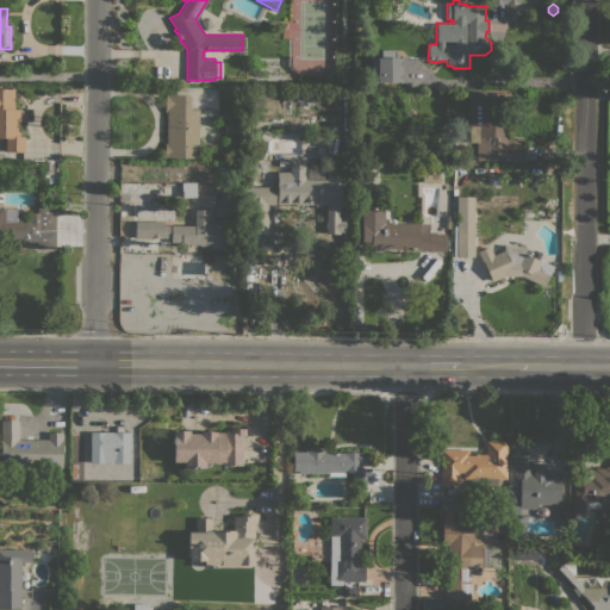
[(383,20),(380,14),(385,10),(390,12),(391,17),(387,22),(383,20)]
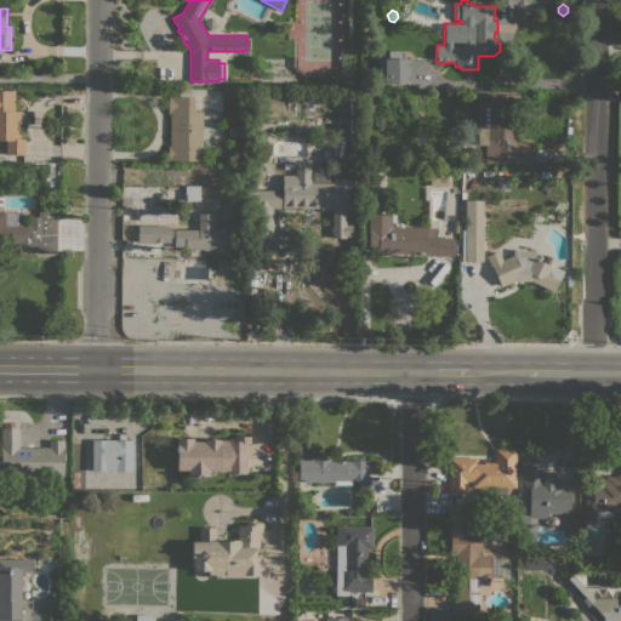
[(414,84),(408,84),(386,83),(386,84),(377,84),(377,55),(388,55),(388,51),(404,51),(404,57),(414,57),(414,84)]
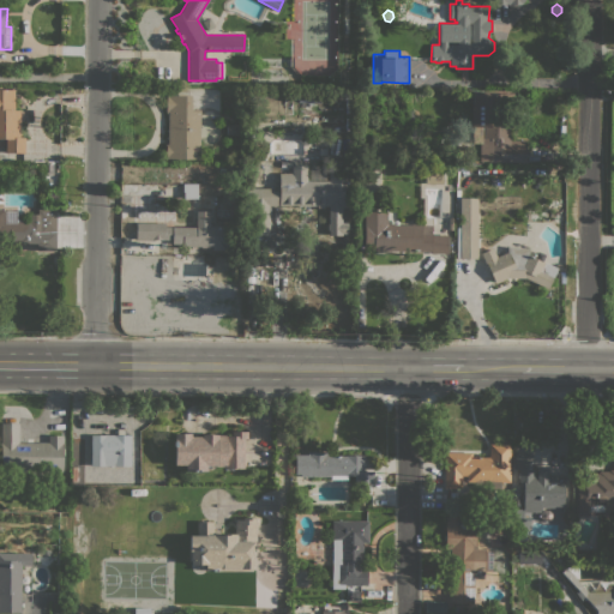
[(0,89),(14,89),(14,109),(19,109),(19,137),(24,137),(24,152),(6,152),(6,138),(0,138),(0,89)]
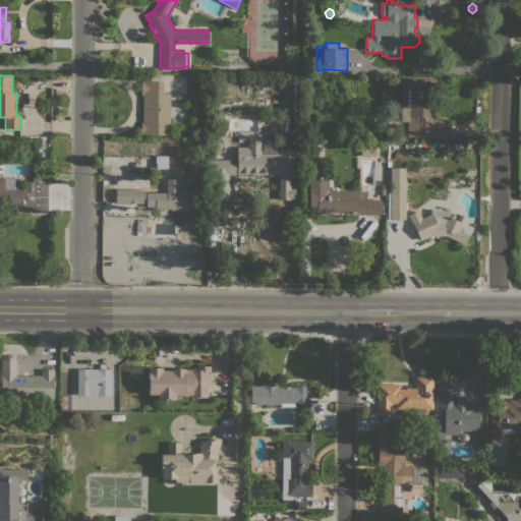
[(413,137),(413,136),(406,136),(406,121),(401,121),(400,78),(432,78),(432,118),(446,118),(446,137),(413,137)]
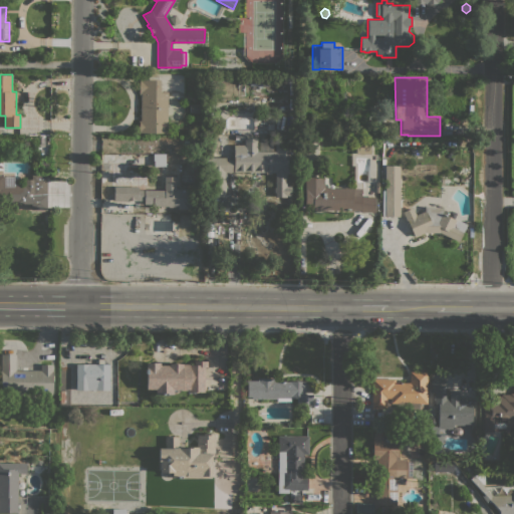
[(167,133),(139,133),(139,119),(140,119),(141,94),(139,94),(139,79),(160,79),(160,91),(168,91),(167,133)]
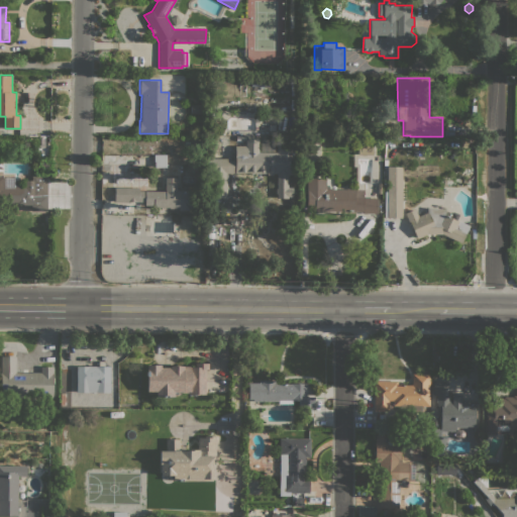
[(202,104),(202,113),(191,113),(191,104),(202,104)]
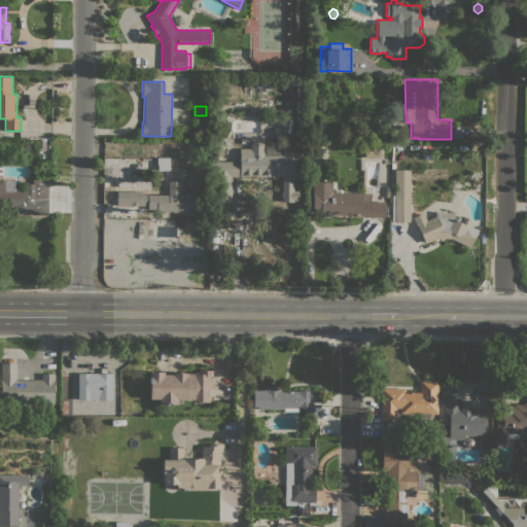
[(346,136),(346,128),(360,128),(360,136),(346,136)]
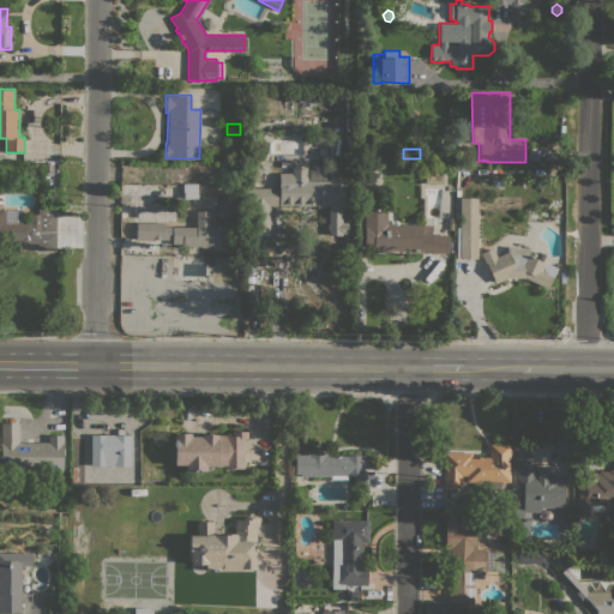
[(329,230),(326,228),(326,224),(327,223),(329,205),(324,205),(323,208),(318,208),(317,205),(300,205),(298,208),(293,208),(293,205),(268,205),(268,223),(269,224),(269,229),(268,230),(268,234),(250,234),(251,205),(246,205),(247,187),(269,188),(269,190),(276,190),(276,186),(278,184),(278,173),(292,173),(292,166),(306,166),(306,180),(327,180),(329,163),(350,163),(349,208),(342,208),(341,222),(347,222),(347,234),(342,233),(342,235),(329,235),(329,230)]
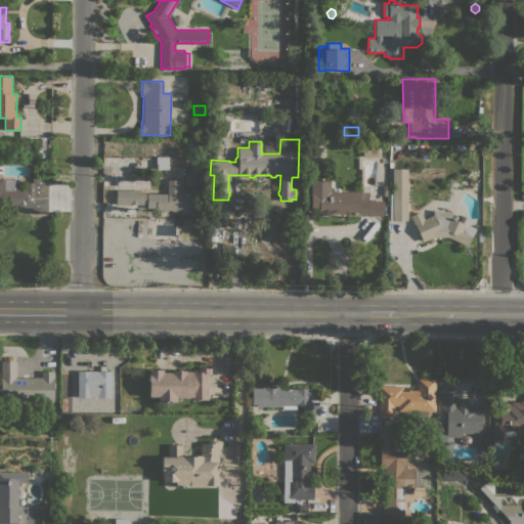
[(264,141),(277,141),(277,153),(264,153),(264,141)]
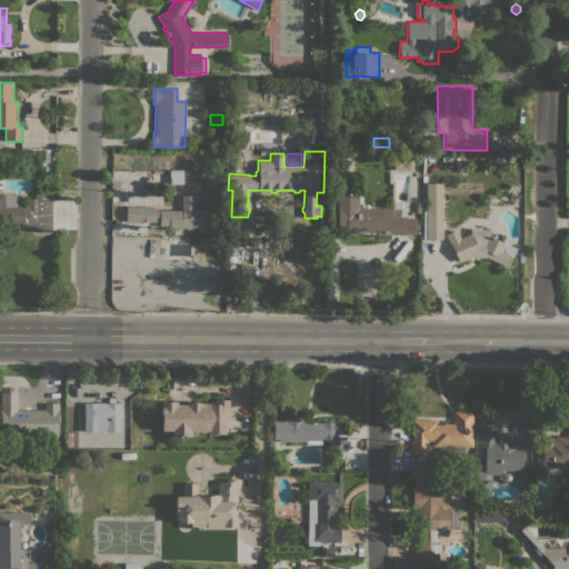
[(410,160),(410,170),(393,170),(393,159),(410,160)]
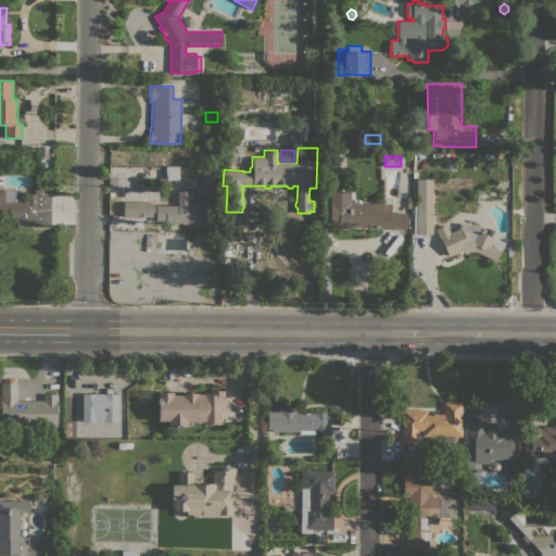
[(178,179),(165,179),(165,166),(178,166),(178,179)]
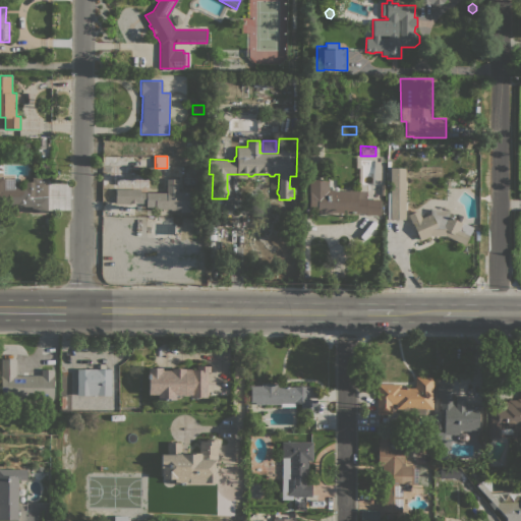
[(10,180),(18,186),(21,186),(21,180),(32,180),(32,176),(47,176),(47,213),(32,213),(32,207),(16,207),(16,204),(0,204),(0,176),(4,176),(10,180)]
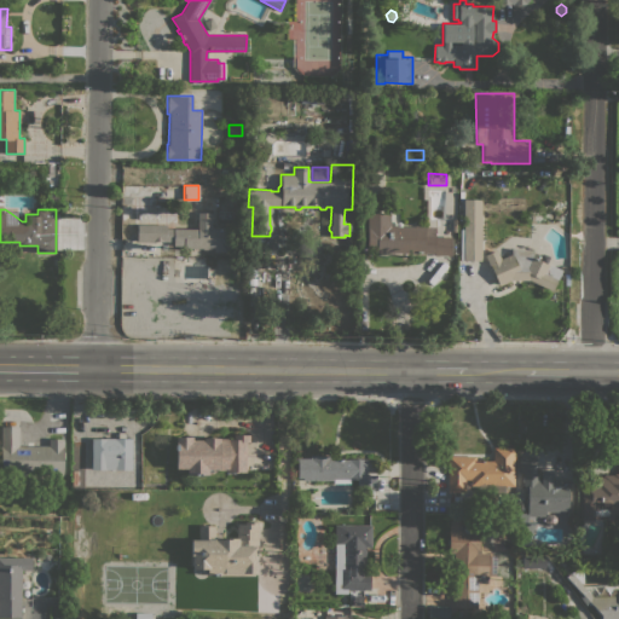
[(166,225),(166,229),(197,229),(197,212),(212,213),(212,227),(226,227),(226,233),(237,235),(237,249),(226,249),(226,252),(213,252),(213,248),(210,248),(210,249),(202,249),(202,248),(183,248),(183,246),(173,246),(173,241),(138,241),(138,224),(166,225)]
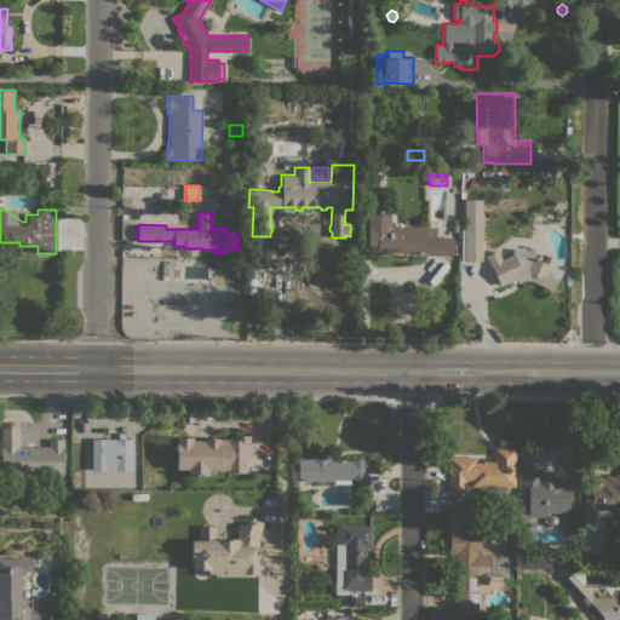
[(436,227),(436,237),(452,237),(452,256),(434,256),(434,253),(377,253),(377,248),(367,248),(368,212),(390,213),(390,227),(436,227)]
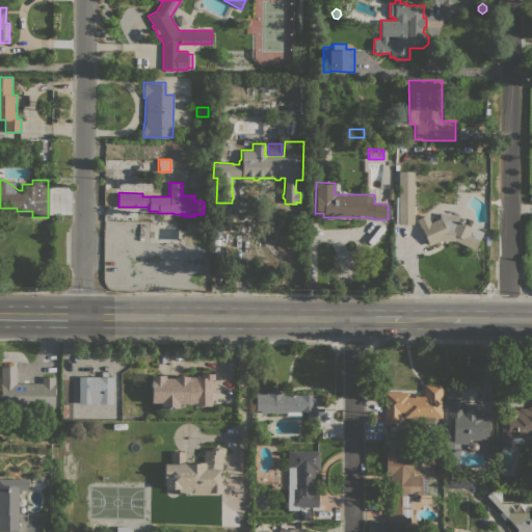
[(413,223),(398,223),(398,218),(397,218),(397,214),(398,214),(398,196),(413,197),(413,223)]
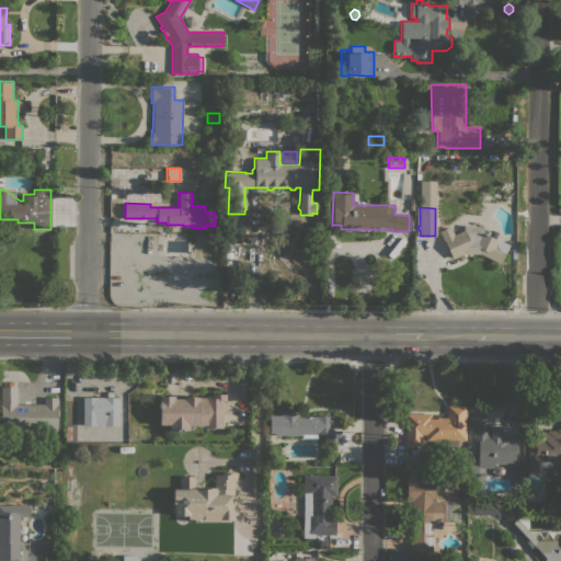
[(482,227),(482,232),(499,241),(497,243),(500,244),(501,243),(504,244),(503,247),(507,249),(500,263),(481,254),(470,254),(470,253),(465,255),(464,253),(453,259),(449,251),(446,251),(446,249),(447,247),(444,240),(439,231),(449,226),(454,235),(462,230),(464,225),(482,227)]
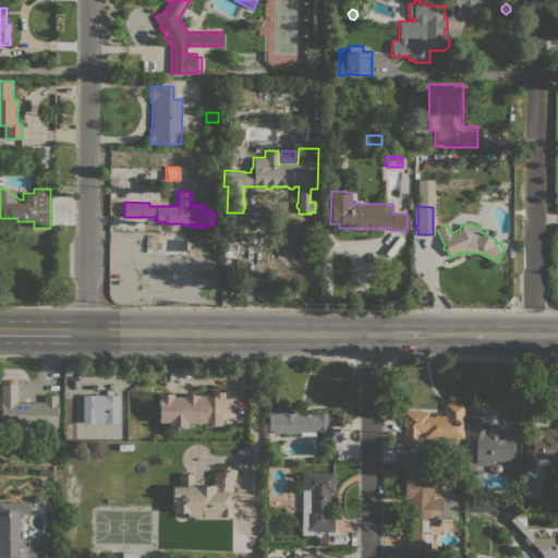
[(0,427),(0,384),(16,384),(16,401),(43,401),(43,396),(57,396),(57,427),(0,427)]
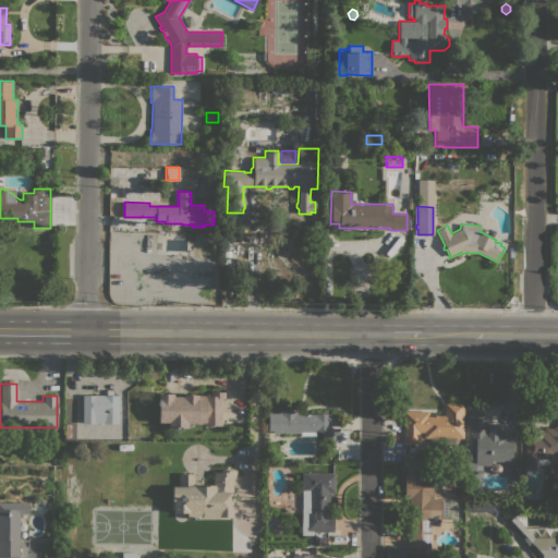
[(158,393),(172,393),(172,397),(182,397),(182,395),(209,395),(209,391),(225,391),(225,398),(221,398),(221,425),(203,425),(203,423),(186,423),(186,428),(168,427),(168,422),(158,422),(158,393)]
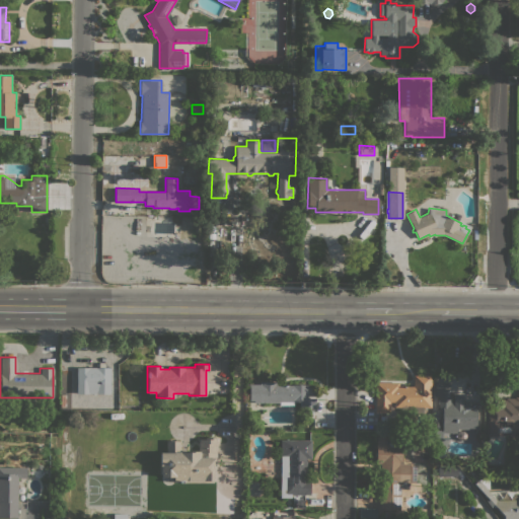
[(431,408),(423,408),(423,414),(401,414),(401,406),(393,406),(393,402),(389,402),(389,413),(375,413),(375,382),(398,382),(398,386),(414,386),(414,375),(431,375),(431,408)]
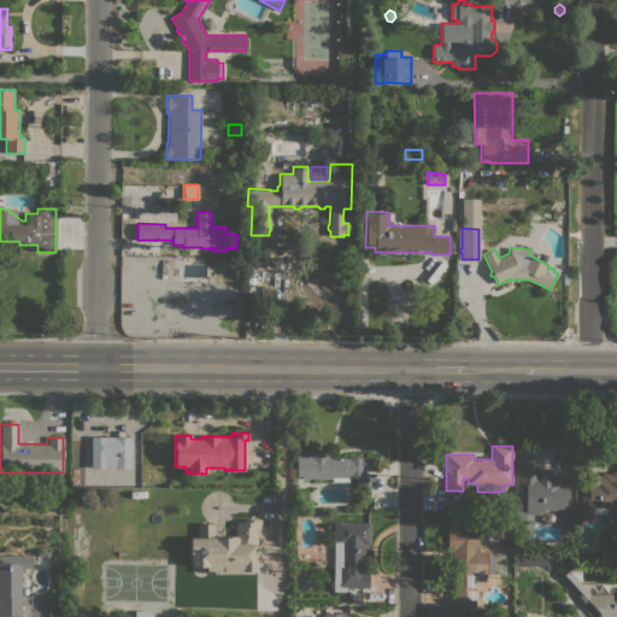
[(309,457),(309,453),(322,454),(322,457),(365,458),(365,472),(375,472),(375,489),(356,488),(357,477),(348,477),(348,482),(331,481),(331,479),(301,479),(301,476),(297,476),(298,457),(309,457)]
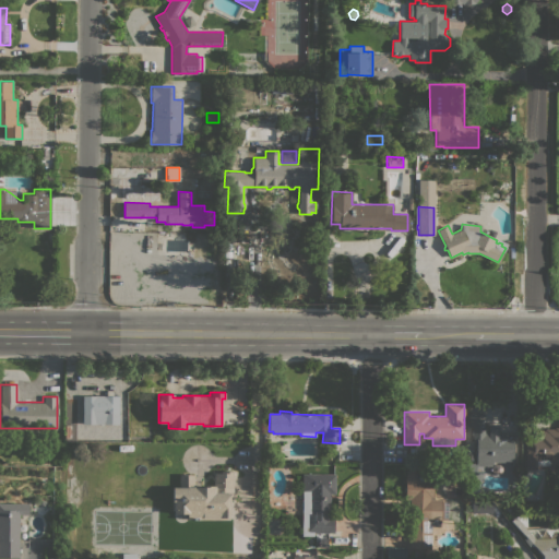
[(484,432),(502,432),(502,435),(513,435),(513,462),(491,462),(491,466),(476,466),(475,472),(468,470),(470,463),(476,464),(476,458),(473,458),(474,453),(476,453),(476,444),(472,444),(472,427),(467,427),(468,412),(478,412),(478,413),(484,413),(484,432)]
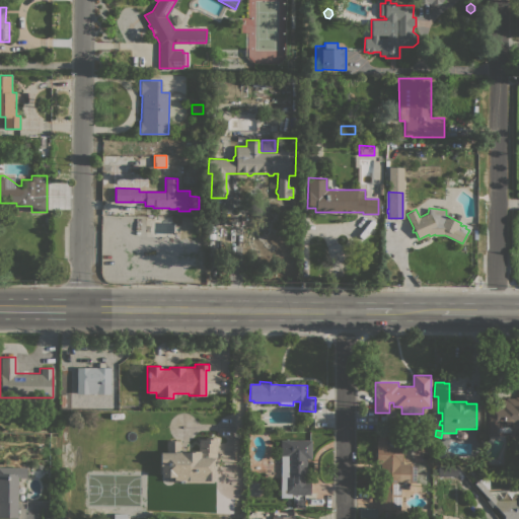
[(489,404),(498,404),(498,400),(500,400),(500,399),(505,399),(505,397),(514,398),(514,396),(517,396),(517,384),(518,384),(518,437),(511,437),(511,435),(509,435),(509,432),(498,432),(498,436),(488,436),(489,404)]
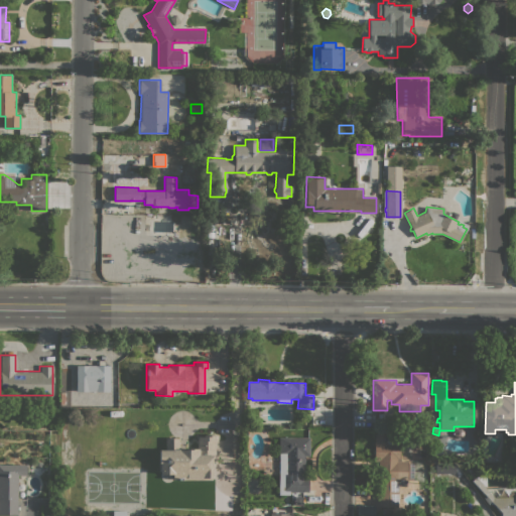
[(397,507),(378,506),(378,466),(374,466),(374,433),(388,433),(388,442),(391,442),(391,433),(400,433),(400,462),(407,462),(407,463),(412,463),(413,480),(407,480),(407,481),(406,481),(406,486),(397,486),(397,507)]
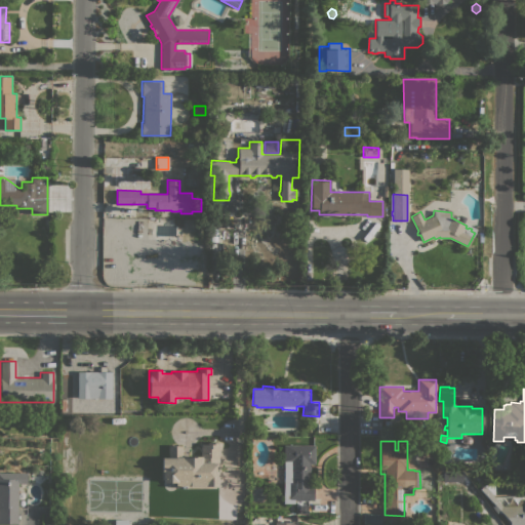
[(175,487),(175,482),(162,482),(162,479),(161,479),(161,457),(168,457),(168,446),(182,446),(182,456),(200,456),(200,444),(207,444),(207,442),(220,442),(220,448),(217,448),(217,486),(215,486),(215,488),(175,487)]
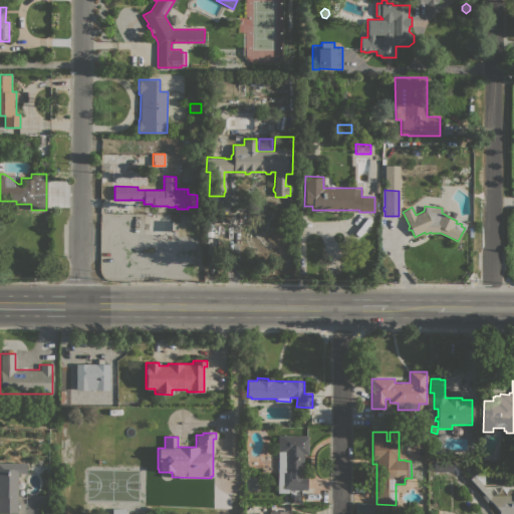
[(278,435),(308,436),(308,454),(303,454),(303,475),(307,475),(307,490),(288,490),(288,493),(277,492),(278,435)]
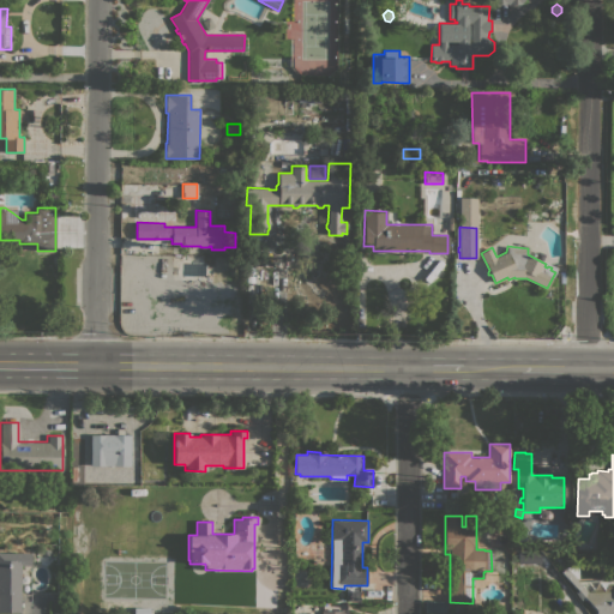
[(0,552),(31,553),(31,565),(22,565),(20,613),(0,613),(0,552)]
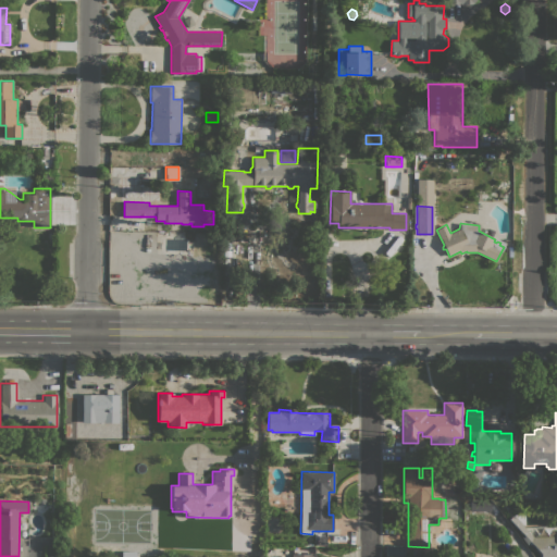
[(491,502),(491,510),(470,510),(470,502),(491,502)]
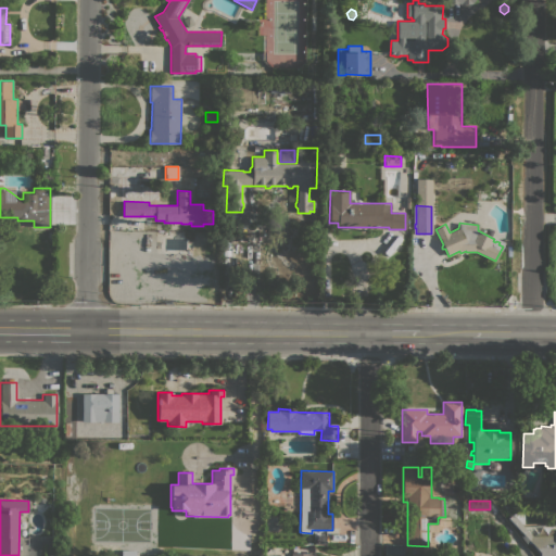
[(512,514),(521,513),(522,525),(512,514)]
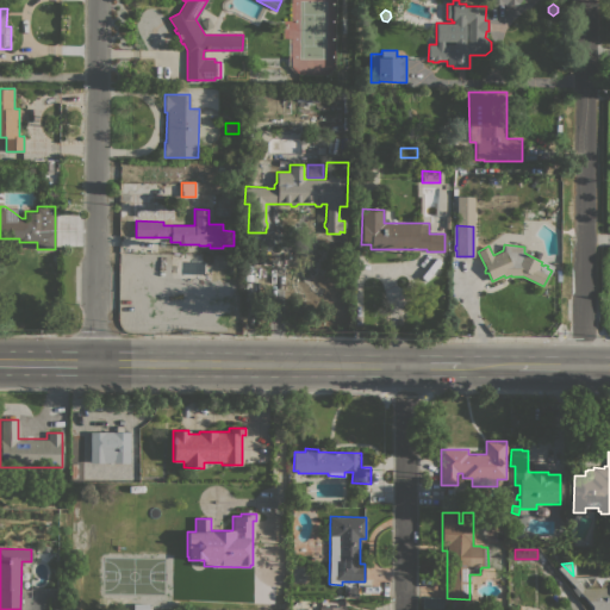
[(609,587),(609,609),(590,609),(590,607),(586,602),(586,601),(585,599),(584,599),(582,597),(583,596),(580,593),(577,596),(571,587),(573,586),(556,568),(561,564),(583,587),(609,587)]
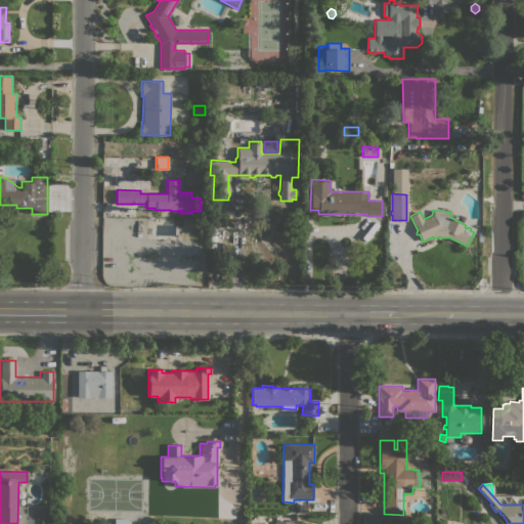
[(380,513),(380,523),(362,523),(362,512),(366,513),(380,513)]
